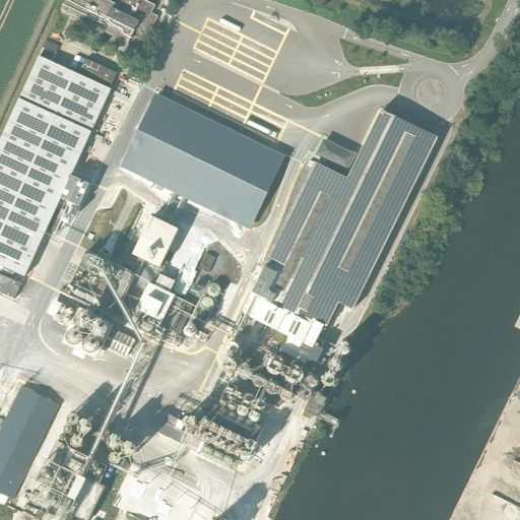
[(151,13),(155,5),(144,0),(66,0),(61,11),(128,45),(130,40),(143,47),(158,16),(151,13)]
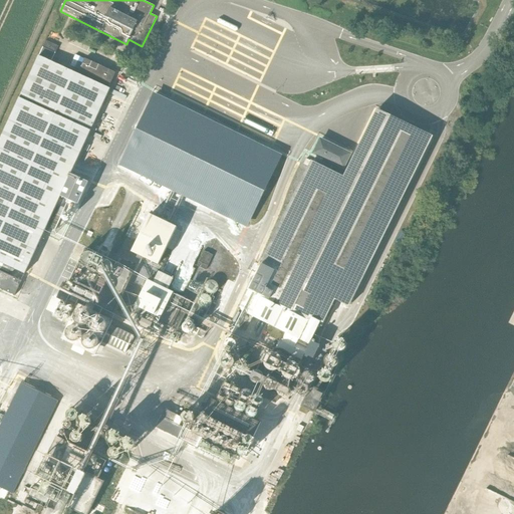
[(54,29),(51,36),(73,45),(76,38),(54,29)]
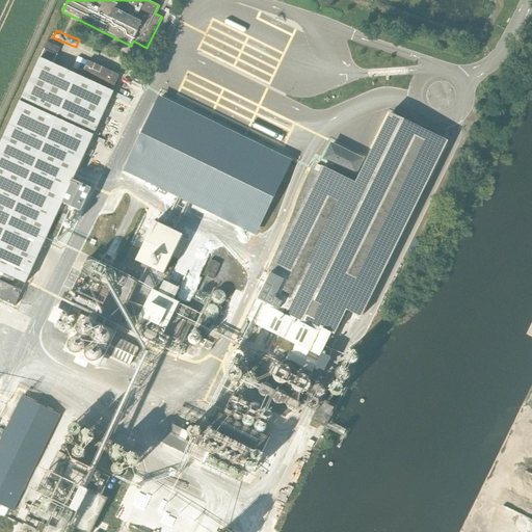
[(73,180),(80,164),(86,153),(92,156),(100,140),(94,136),(113,91),(112,90),(120,75),(87,60),(80,77),(40,58),(0,144),(0,271),(26,284),(62,204),(81,212),(91,188),(73,180)]
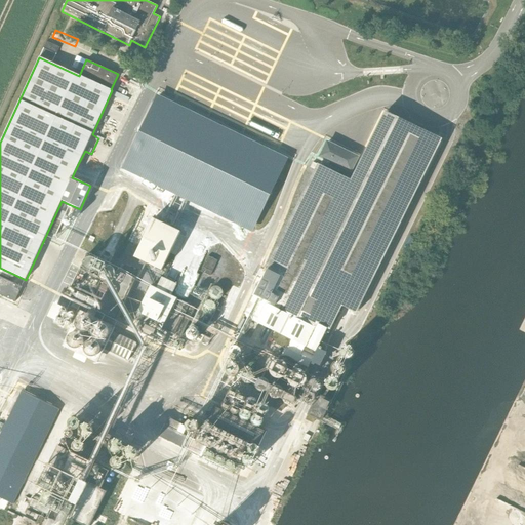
[(121,169),(252,233),(288,159),(158,95),(121,169)]
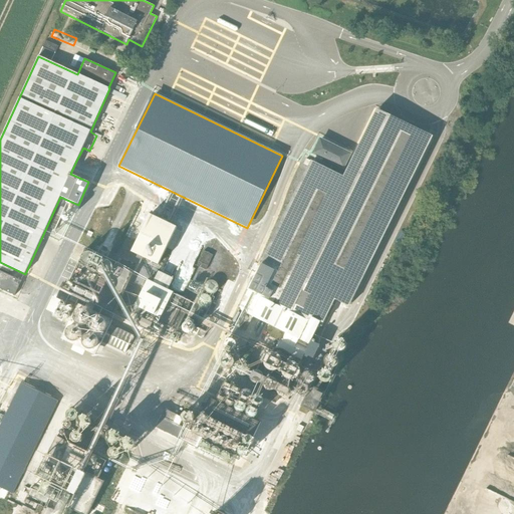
[(299,281),(334,299),(351,306),(438,131),(380,102),(347,171),(344,170),(339,168),(337,172),(341,174),(328,201),(336,205),(299,281)]
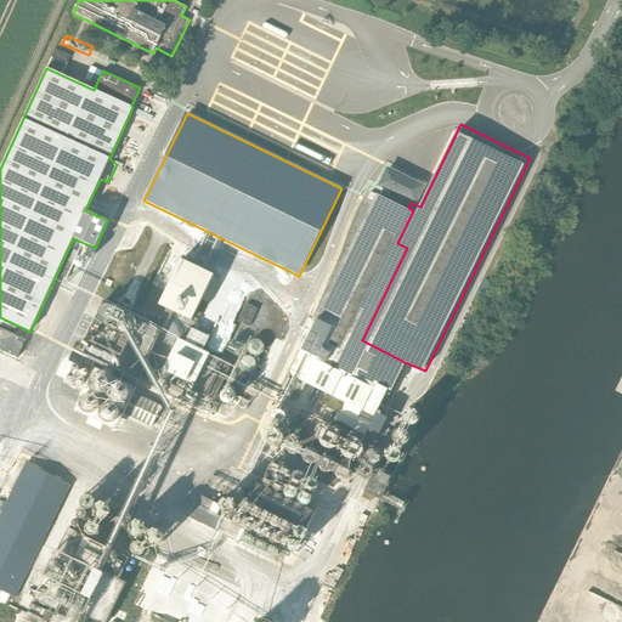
[(405,362),(362,340),(407,248),(397,243),(413,210),(408,208),(411,203),(417,205),(427,186),(386,167),(377,186),(383,190),(380,193),(371,188),(354,222),(361,226),(315,318),(328,326),(320,343),(307,337),(281,390),(286,393),(284,395),(298,401),(306,384),(332,396),(327,408),(338,413),(333,422),(365,437),(374,417),(377,412),(382,414),(385,408),(380,406),(385,395),(389,397),(405,362)]
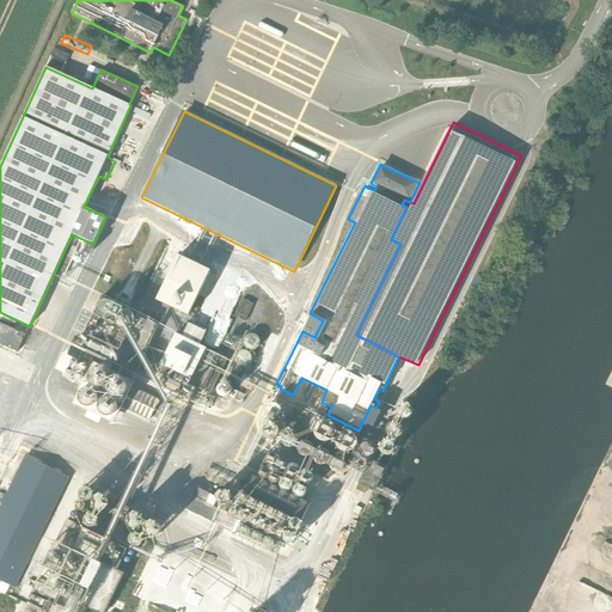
[(158,300),(189,316),(210,270),(179,255),(158,300)]
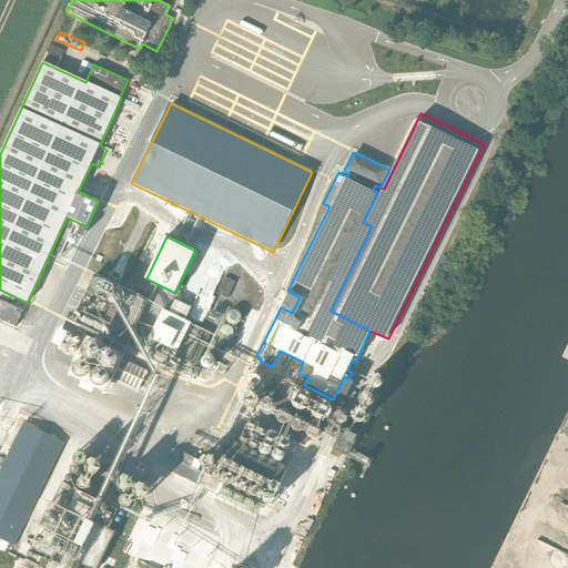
[(0,318),(17,326),(23,310),(0,298),(0,318)]
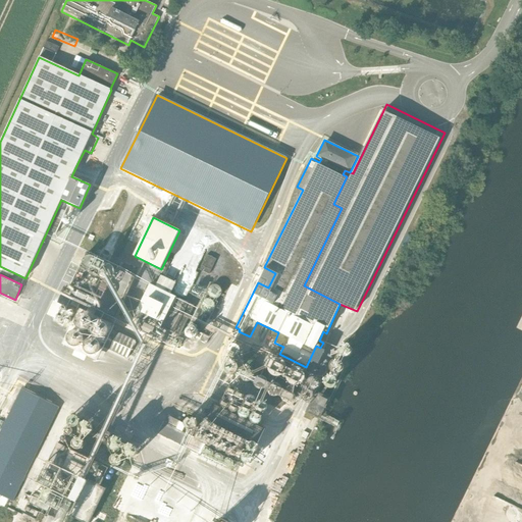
[(193,343),(179,335),(194,306),(175,297),(150,285),(131,326),(188,353),(193,343)]
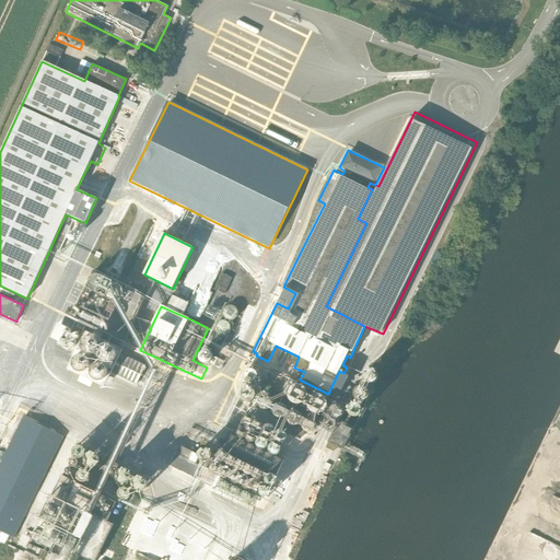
[(80,374),(105,384),(126,336),(123,335),(125,329),(118,326),(119,324),(86,310),(83,317),(68,311),(65,319),(58,316),(51,334),(76,343),(67,362),(82,369),(80,374)]
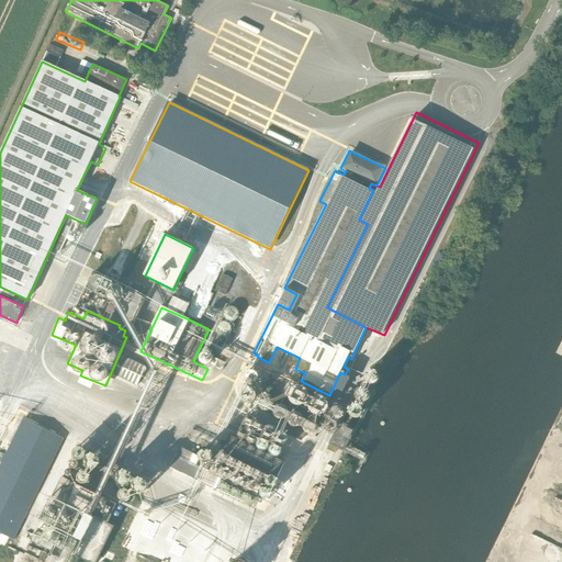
[(0,465),(0,532),(15,540),(66,438),(24,417),(0,465)]
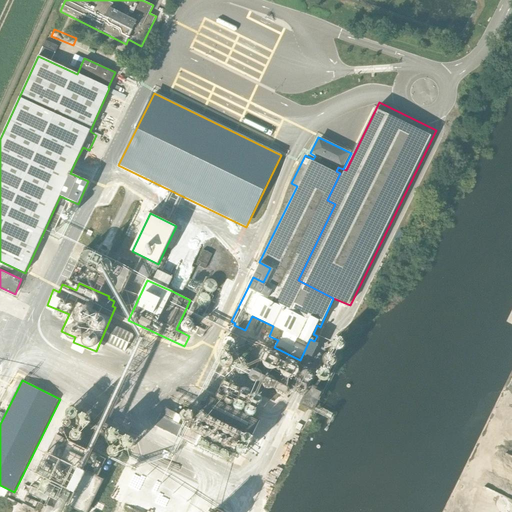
[(77,418),(78,415),(79,412),(77,409),(75,408),(72,408),(69,409),(68,411),(67,415),(70,419),(74,419),(77,418)]
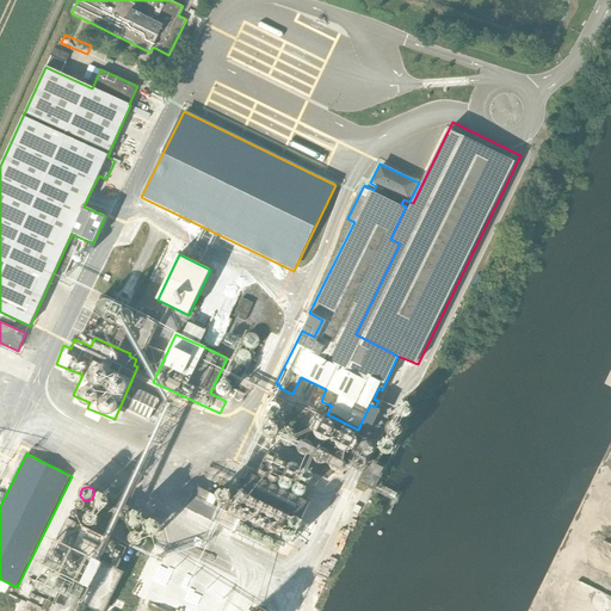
[(248,524),(278,539),(292,512),(240,488),(228,513),(192,494),(185,508),(242,536),(248,524)]
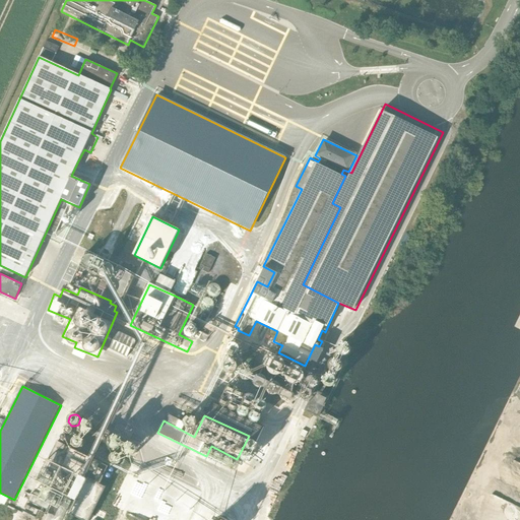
[(197,424),(197,423),(197,420),(195,417),(194,416),(191,416),(190,416),(188,416),(186,418),(185,419),(185,420),(185,423),(185,424),(186,426),(187,427),(189,429),(192,429),(194,429),(196,427),(197,424)]
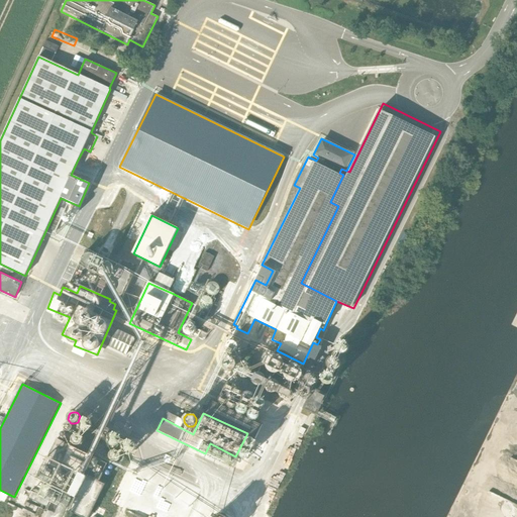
[(81,516),(88,516),(105,484),(99,481),(107,463),(57,439),(28,498),(46,507),(49,501),(81,516)]
